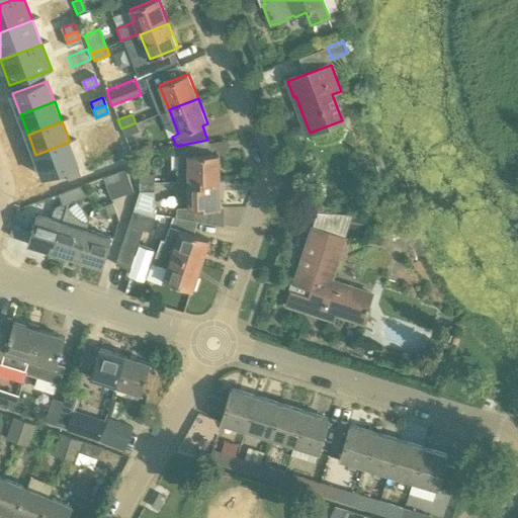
[(136,122),(121,128),(124,137),(139,131),(136,122)]
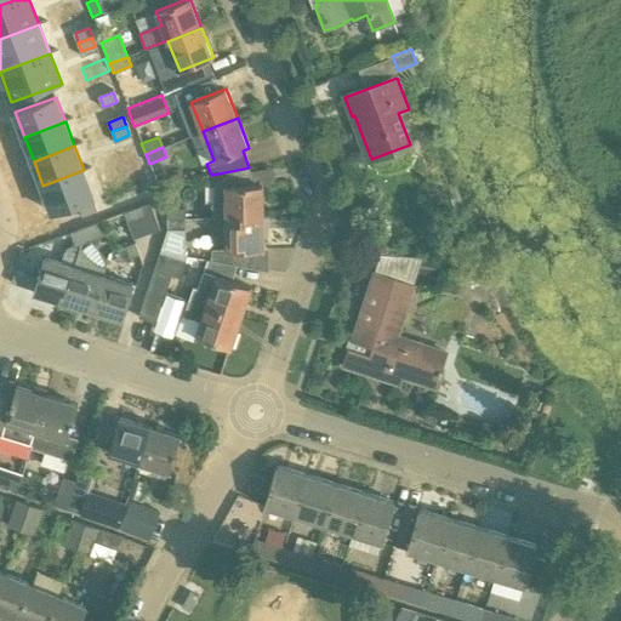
[(249,167),(212,175),(214,203),(211,203),(211,217),(226,217),(263,217),(263,184),(250,184),(249,167)]
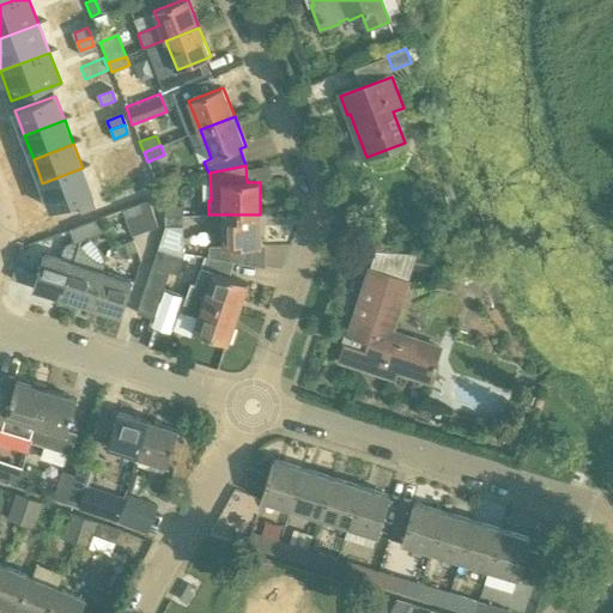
[(83,168),(42,183),(53,208),(92,193),(83,168)]
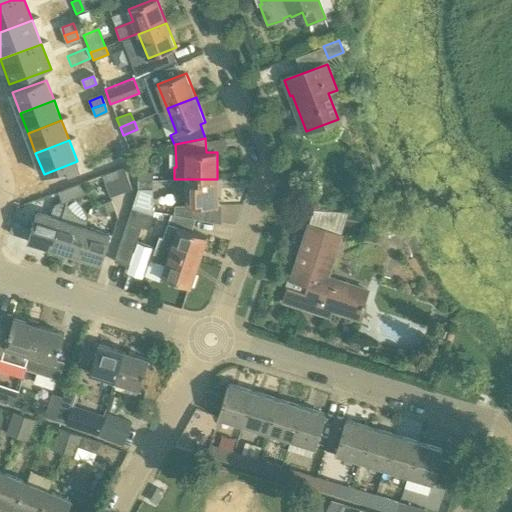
[(101,175),(110,197),(131,188),(123,167),(101,175)]
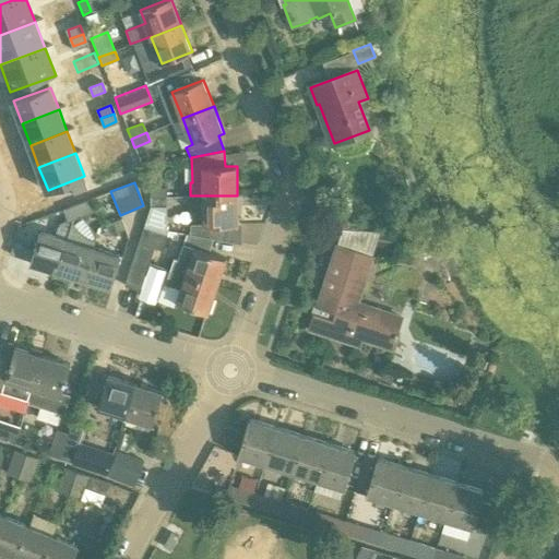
[(150,197),(166,197),(166,188),(150,188),(150,197)]
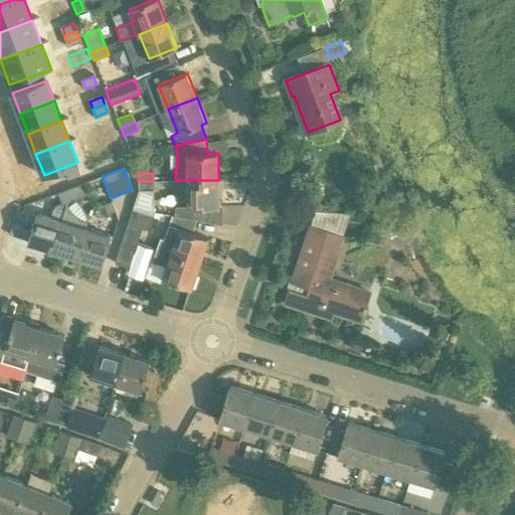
[(187,180),(187,206),(175,206),(174,216),(196,220),(218,224),(218,180),(187,180)]
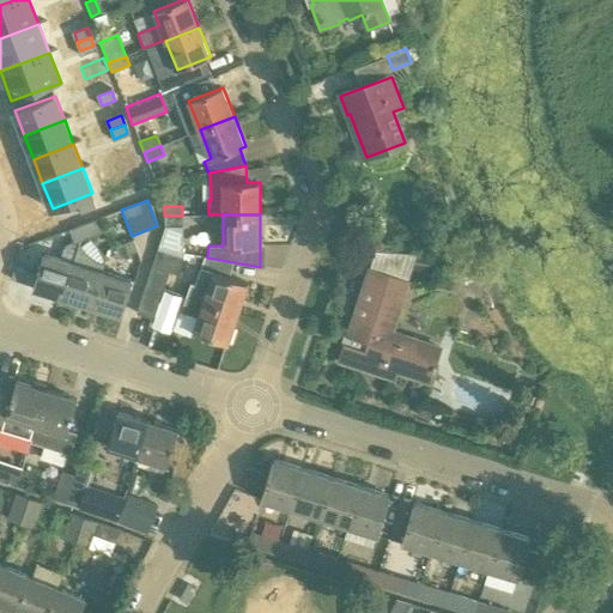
[(182,226),(182,216),(164,216),(164,226),(182,226)]
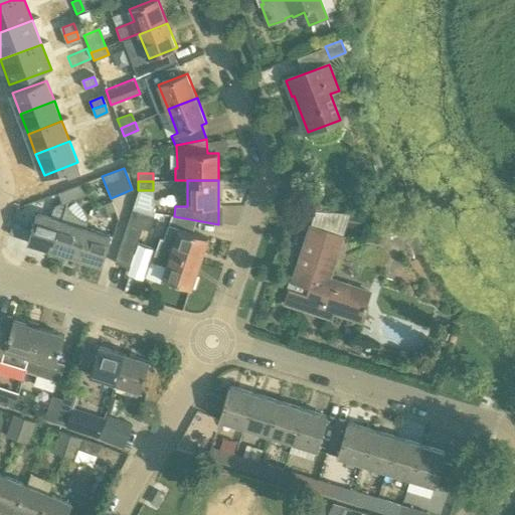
[(53,205),(52,217),(36,213),(27,243),(50,250),(60,220),(62,220),(66,202),(88,194),(83,183),(57,192),(60,202),(53,205)]
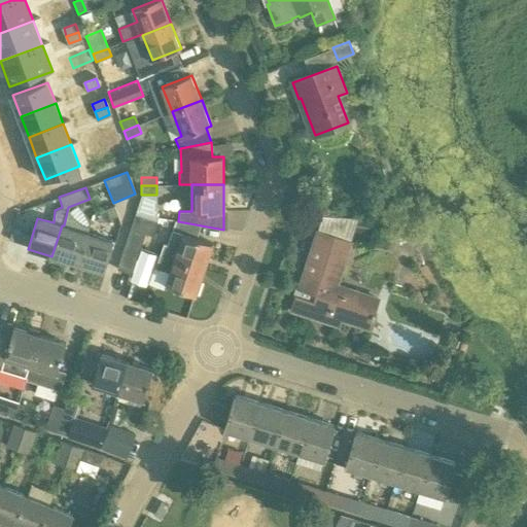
[(102,221),(118,216),(114,206),(99,211),(102,221)]
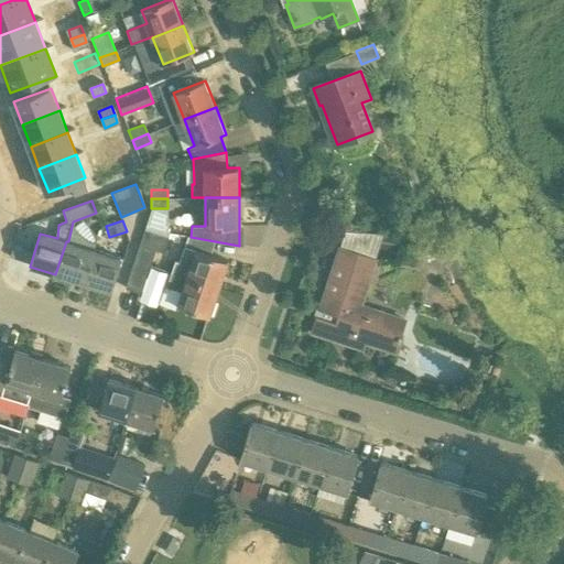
[(147,223),(134,260),(150,266),(152,259),(155,249),(164,252),(169,237),(166,236),(169,229),(147,223)]
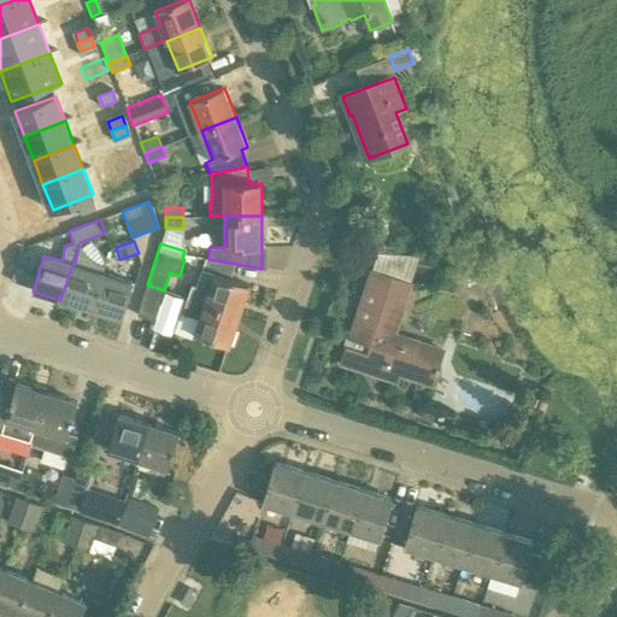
[(413,274),(419,256),(382,244),(376,260),(413,274)]
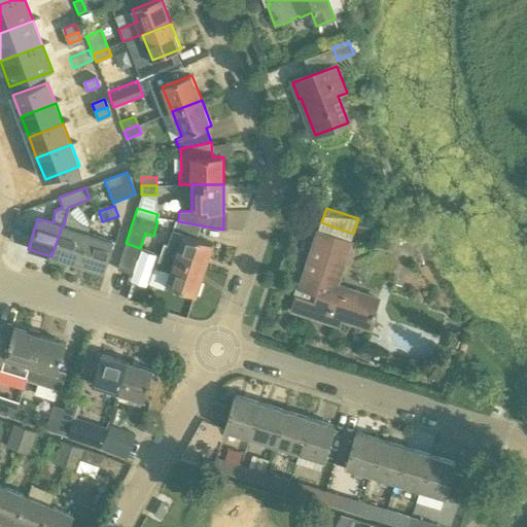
[(164,243),(160,254),(204,269),(212,244),(197,239),(201,225),(178,221),(175,220),(167,245),(164,243)]
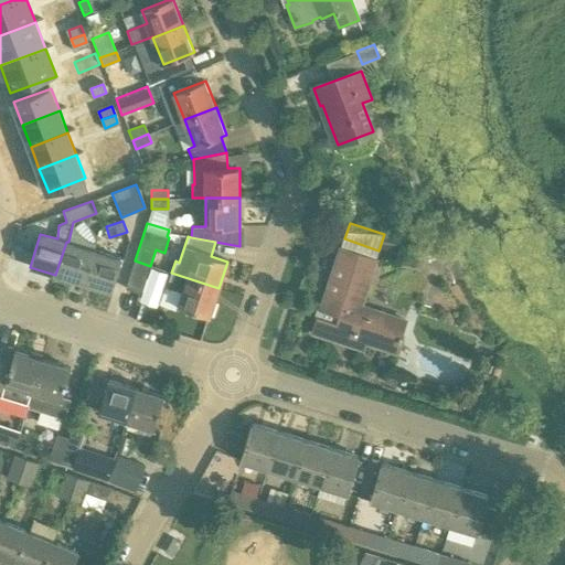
[(93,249),(68,242),(66,242),(55,275),(82,283),(93,249)]
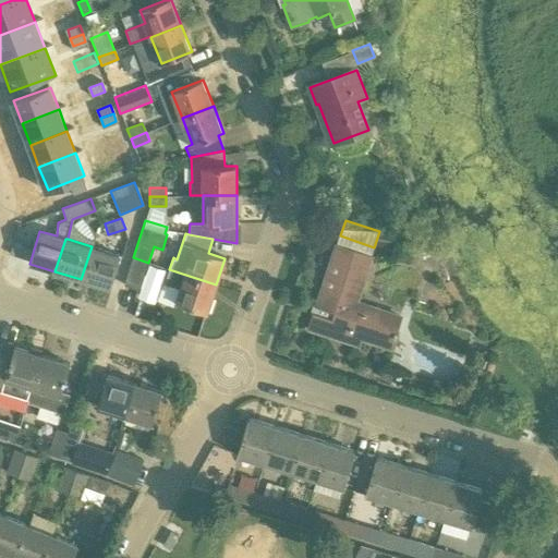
[(24,245),(13,242),(10,254),(21,257),(24,245)]
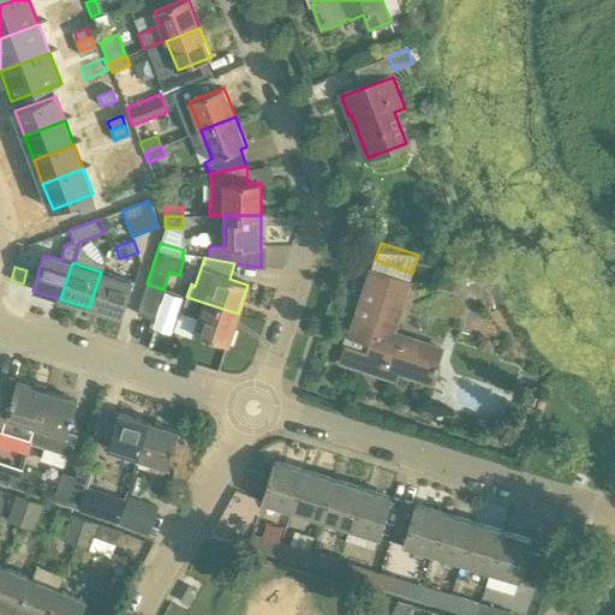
[(433,386),(443,350),(395,334),(408,290),(406,290),(408,282),(370,270),(341,363),(396,381),(398,375),(433,386)]
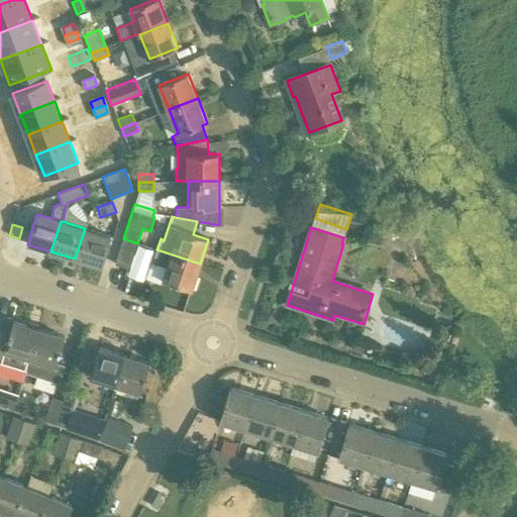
[(109,235),(85,228),(75,259),(100,266),(109,235)]
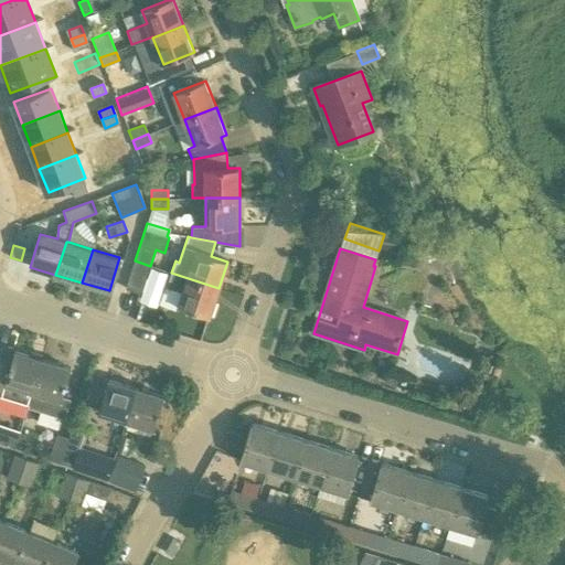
[(141,295),(150,266),(135,260),(125,289),(141,295)]
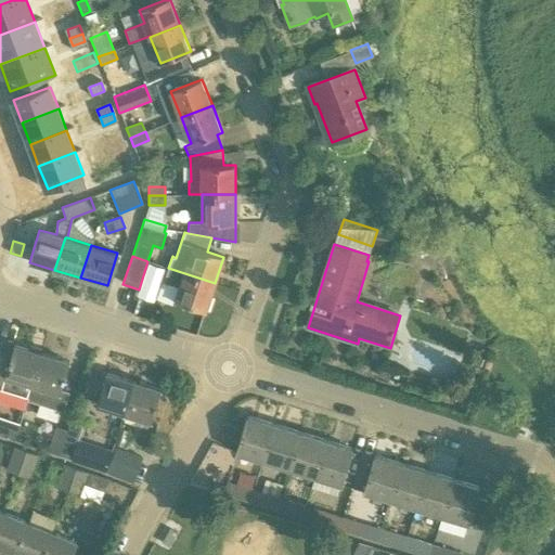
[(215,283),(168,268),(163,282),(179,287),(175,300),(206,310),(215,283)]
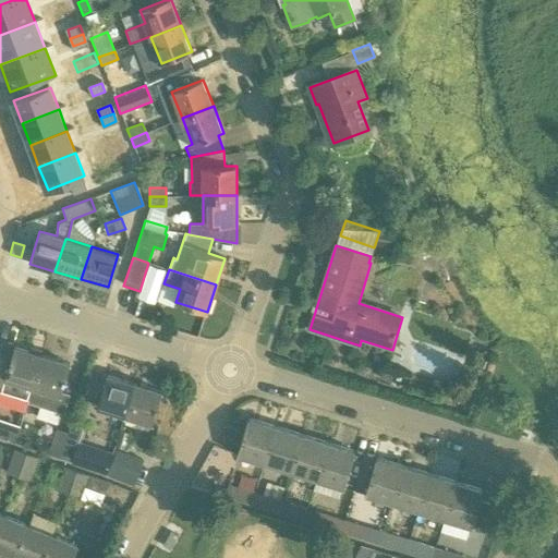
[(0,353),(0,391),(27,400),(26,402),(28,403),(43,356),(15,348),(12,358),(0,353)]
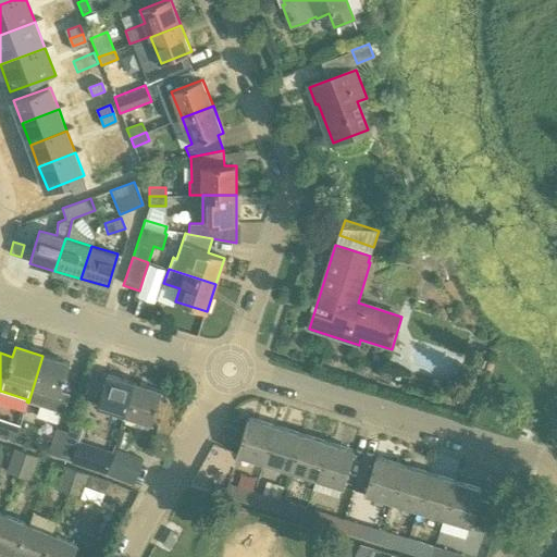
[(71,364),(42,356),(28,403),(63,412),(69,394),(62,392),(71,364)]
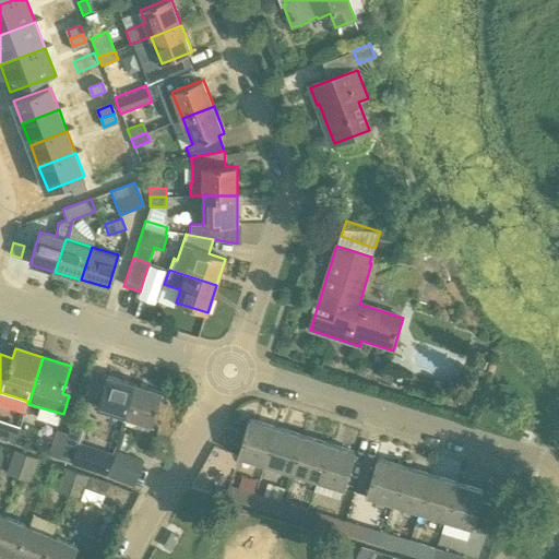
[(126,417),(135,385),(108,377),(98,408),(126,417)]
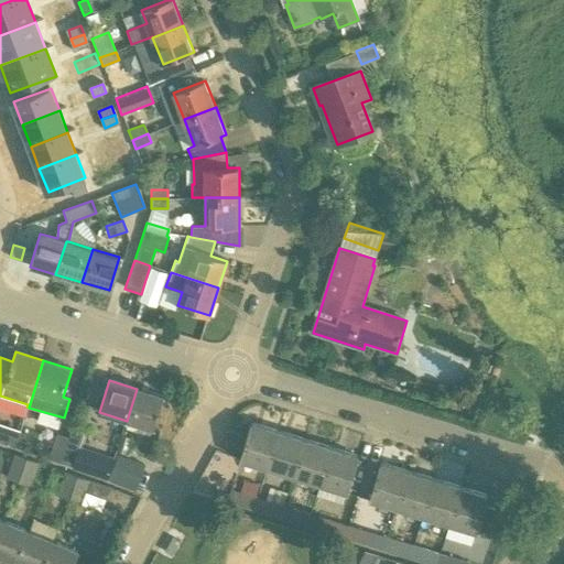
[(164,397),(137,389),(127,421),(154,430),(164,397)]
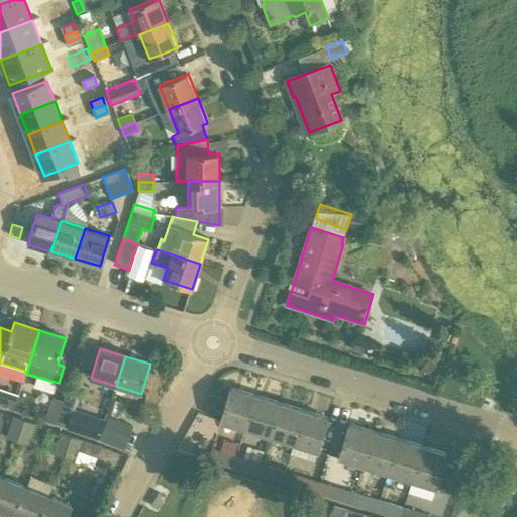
[(244,428),(254,395),(230,388),(219,421),(244,428)]
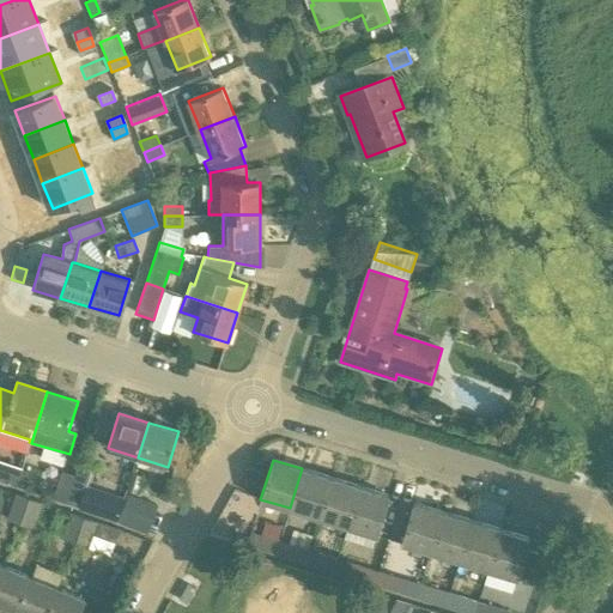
[(77,466),(74,474),(65,502),(80,507),(91,469),(77,466)]
